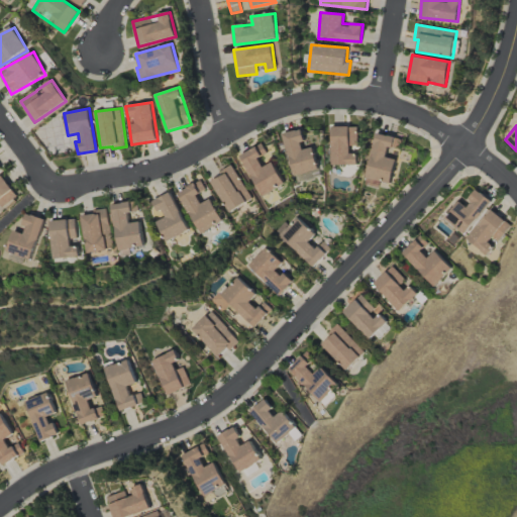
[(330,165),(357,165),(357,126),(331,126),(330,165)]
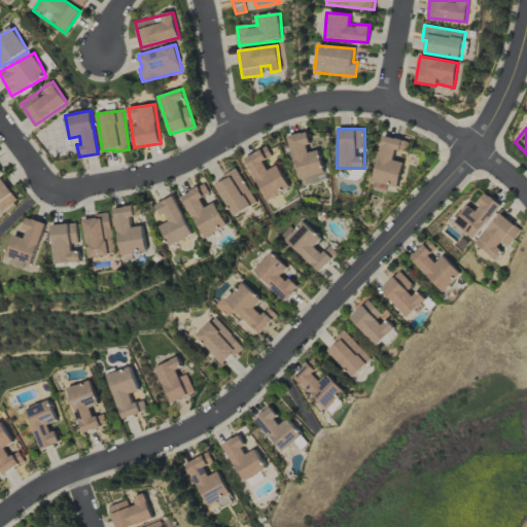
[(288,136),(299,179),(324,173),(318,149),(311,151),(306,132),(288,136)]
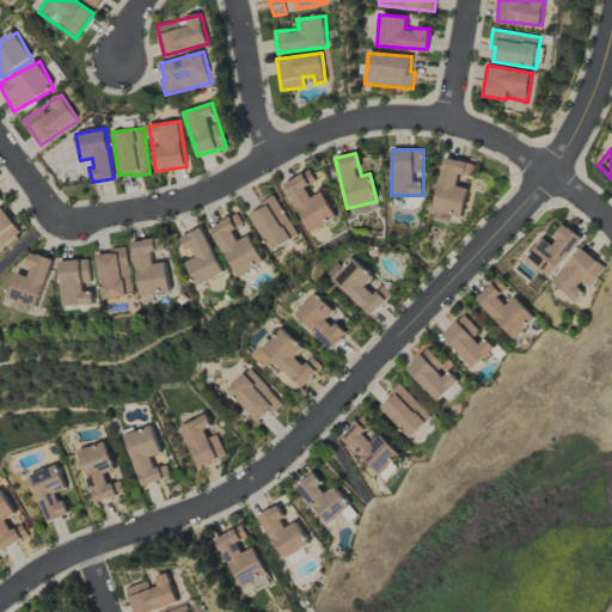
[(463,218),(467,189),(457,187),(459,173),(472,176),(475,164),(444,158),(432,219),(447,221),(450,215),(463,218)]
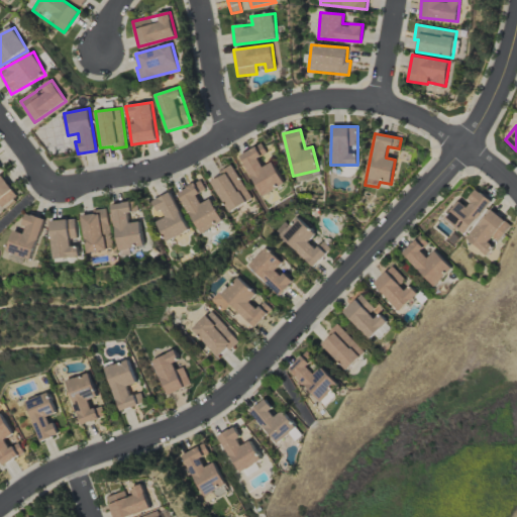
[(263,196),(285,184),(272,162),(263,167),(257,159),(267,153),(262,143),(239,156),(263,196)]
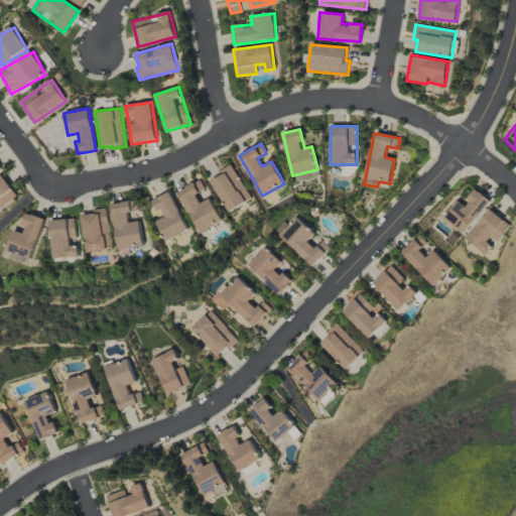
[(251,199),(232,166),(209,179),(229,213),(251,199)]
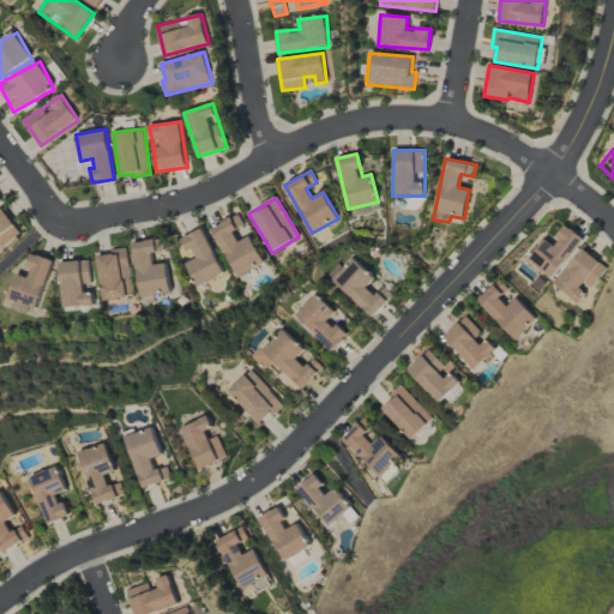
[(0,247),(19,233),(1,208),(0,209),(0,247)]
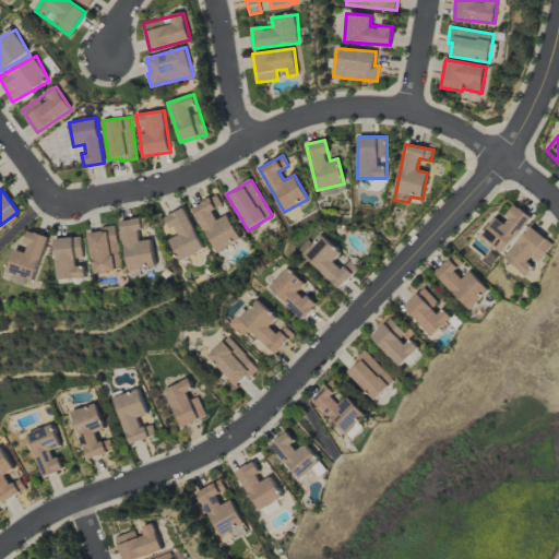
[(192,207),(216,253),(241,239),(228,214),(217,221),(212,211),(222,205),(216,194),(192,207)]
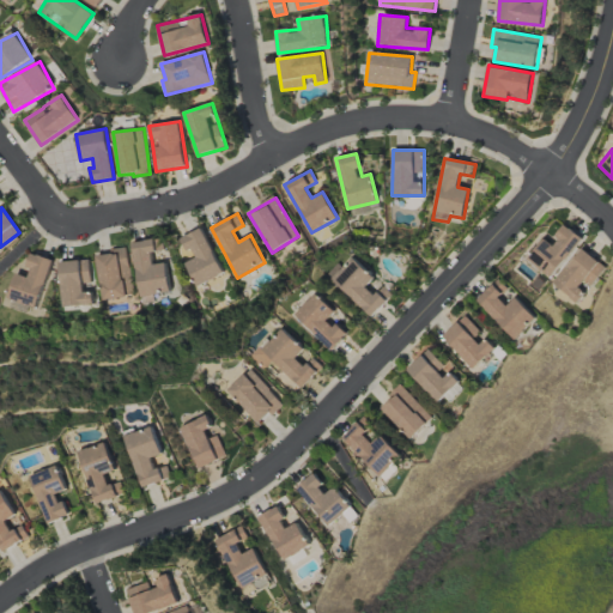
[(565,222),(570,226),(571,225),(583,236),(551,275),(545,271),(536,265),(538,265),(528,256),(532,253),(530,252),(533,248),(534,249),(545,236),(554,244),(560,237),(556,234),(565,222)]
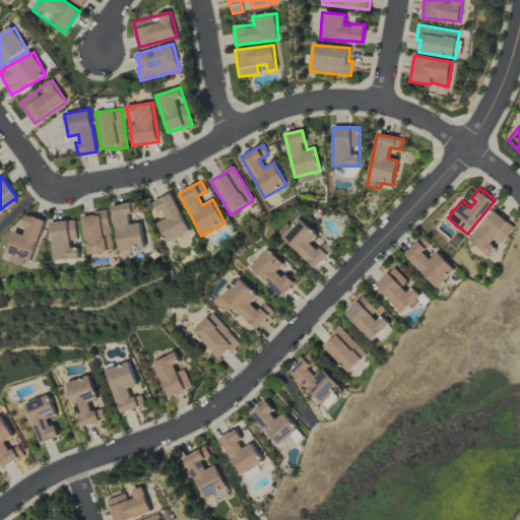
[(140,222),(130,224),(128,214),(139,212),(137,201),(112,206),(119,252),(144,248),(140,222)]
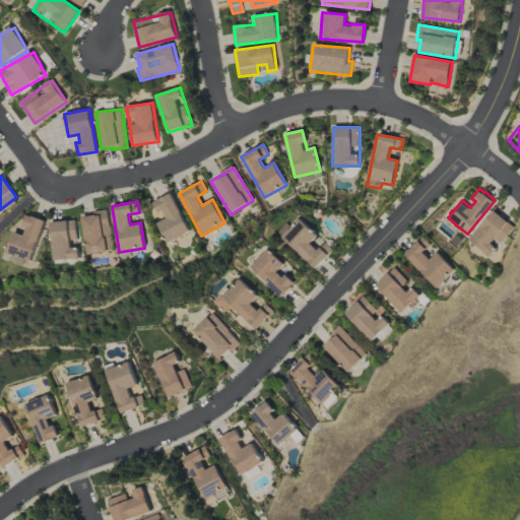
[(81,217),(86,255),(113,251),(107,209),(92,211),(92,215),(81,217)]
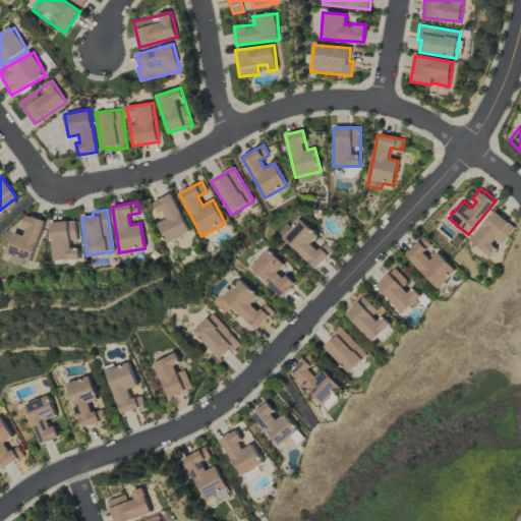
[(495,211),(515,227),(502,242),(496,238),(491,243),(497,248),(489,256),(483,251),(484,251),(470,240),(495,211)]
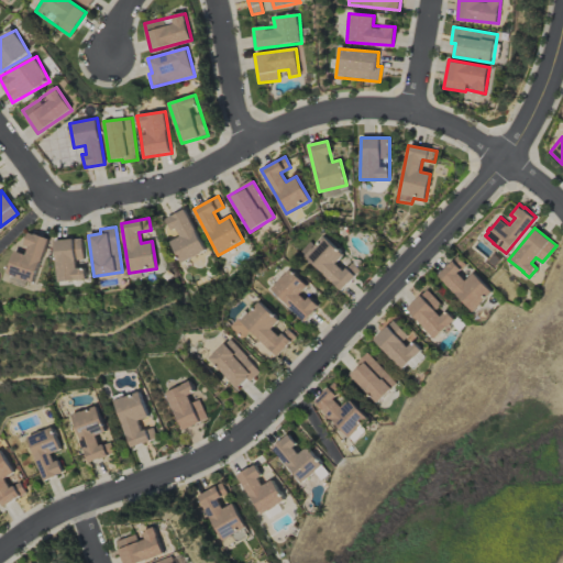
[(7,275),(34,283),(47,239),(28,232),(23,246),(28,247),(24,254),(13,251),(7,275)]
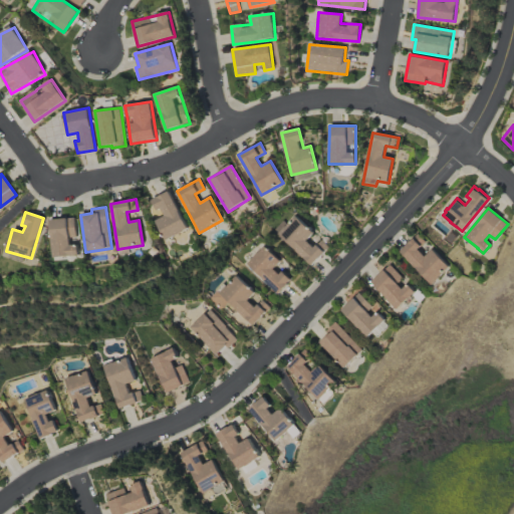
[(329,247),(323,242),(317,248),(308,240),(314,233),(294,215),(277,233),(312,266),(329,247)]
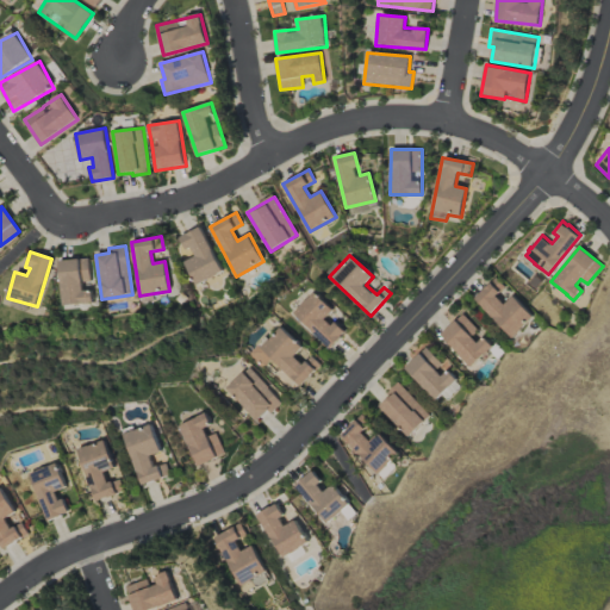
[(60,260),(61,305),(92,304),(92,290),(82,291),(82,282),(89,281),(88,259),(60,260)]
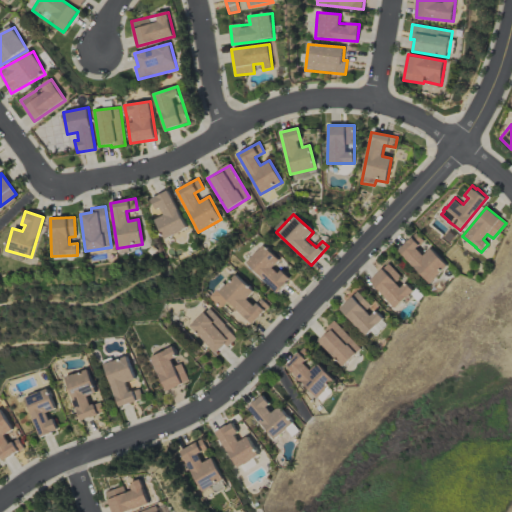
[(431,248),(424,256),(417,249),(424,241),(416,233),(398,252),(432,283),(449,265),(431,248)]
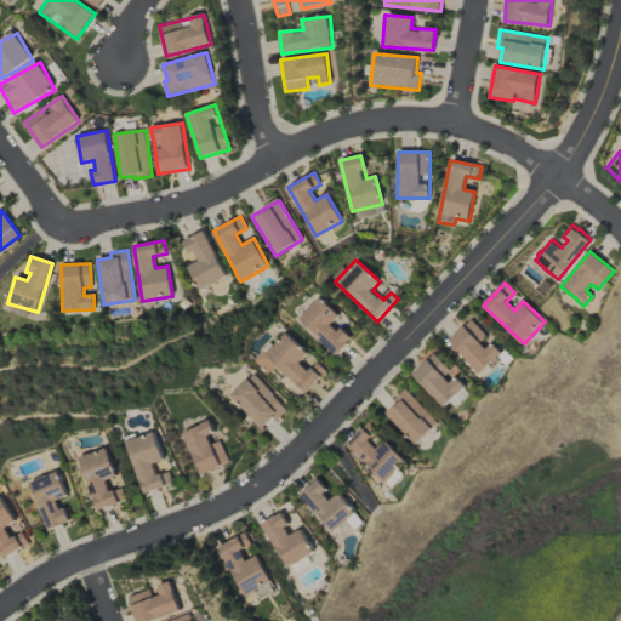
[(300,320),(337,355),(352,340),(334,323),(341,315),(320,297),(300,320)]
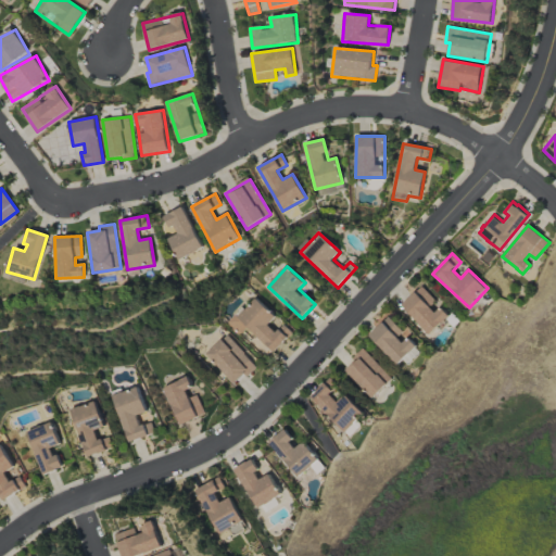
[(440,304),(422,286),(402,305),(430,336),(451,316),(440,304)]
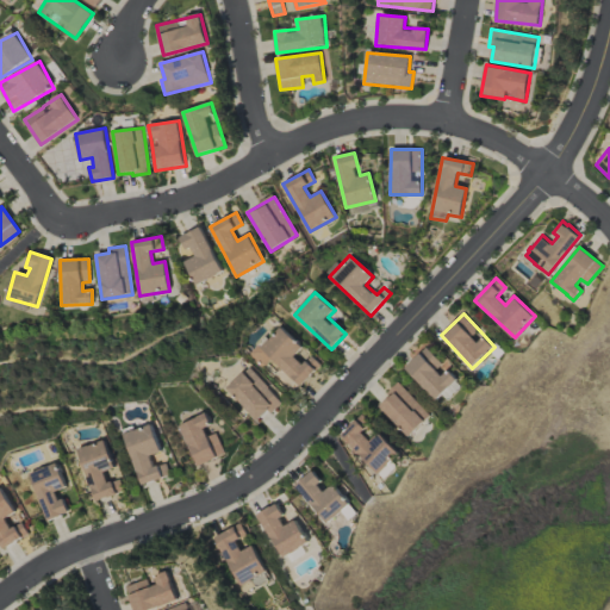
[(304,348),(280,325),(251,355),(272,375),(280,366),(300,387),(322,365),(312,355),(303,365),(296,356),(304,348)]
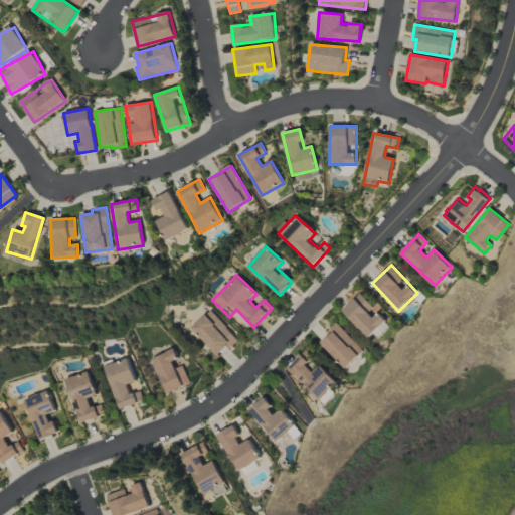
[(342,311),(368,338),(386,320),(360,293),(342,311)]
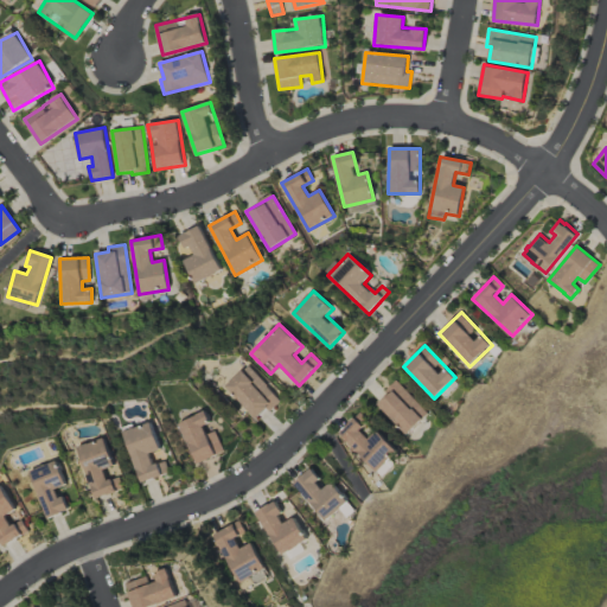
[(280,398),(248,365),(225,387),(257,421),(280,398)]
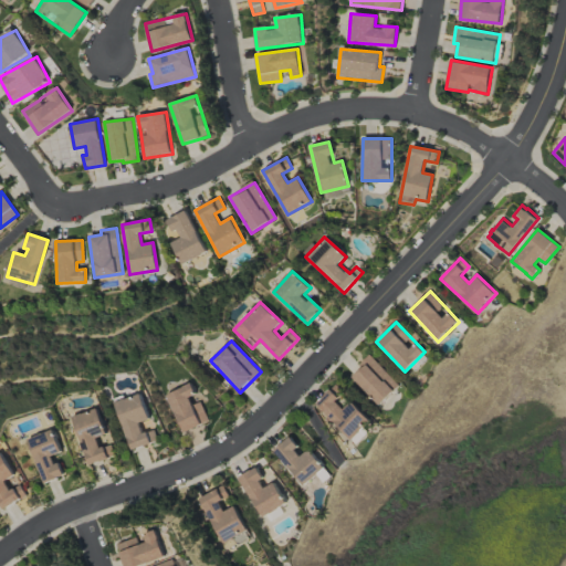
[(379,406),(400,386),(371,355),(350,376),(379,406)]
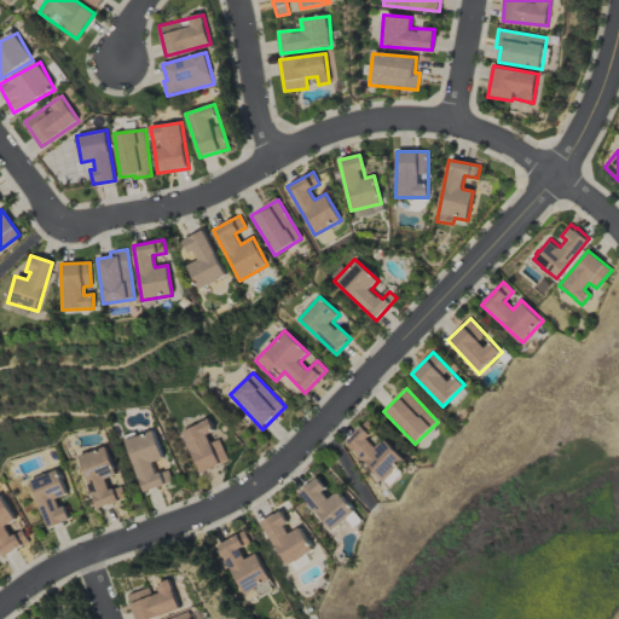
[(230,462),(220,439),(210,443),(208,434),(215,432),(210,420),(183,431),(200,474),(230,462)]
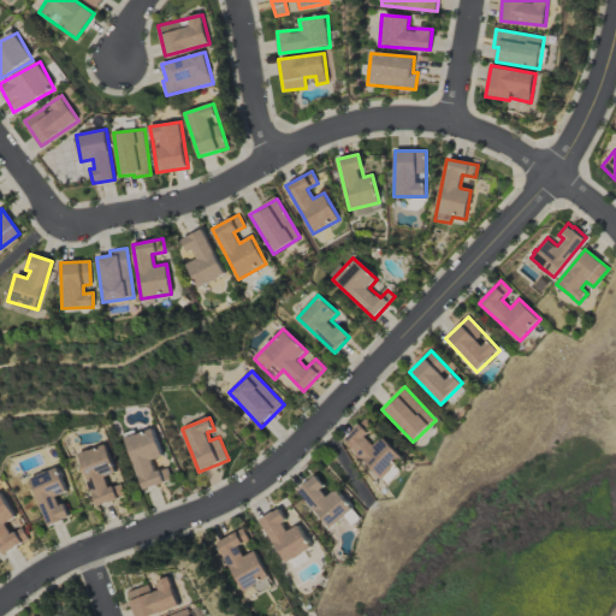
[(344,439),(381,479),(403,458),(383,437),(374,445),(366,437),(375,428),(366,419),(344,439)]
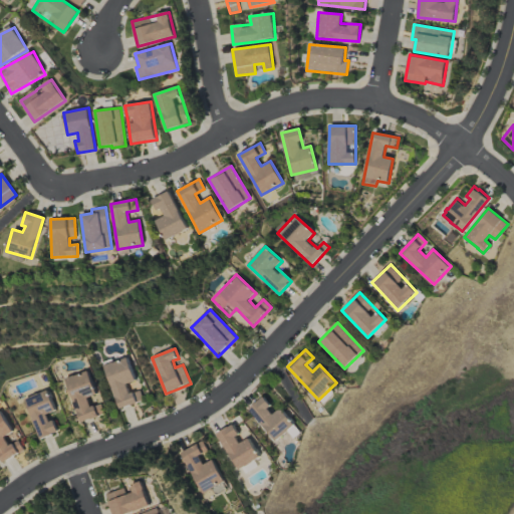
[(118,409),(145,401),(141,391),(130,394),(126,384),(136,381),(129,357),(104,364),(118,409)]
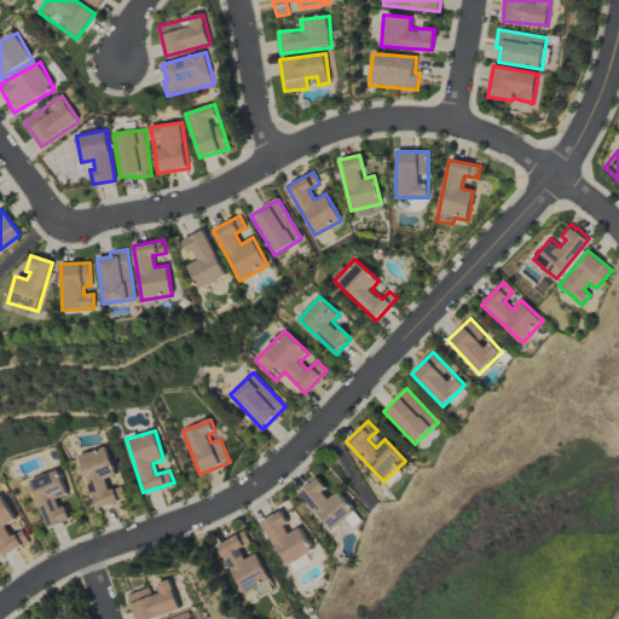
[(79,456),(97,509),(127,499),(122,485),(110,490),(106,479),(117,475),(108,446),(79,456)]
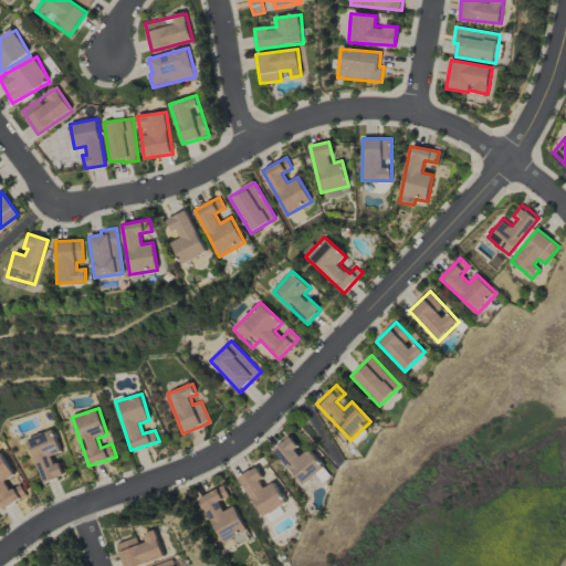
[(62,477),(54,456),(62,452),(53,430),(28,439),(43,483),(62,477)]
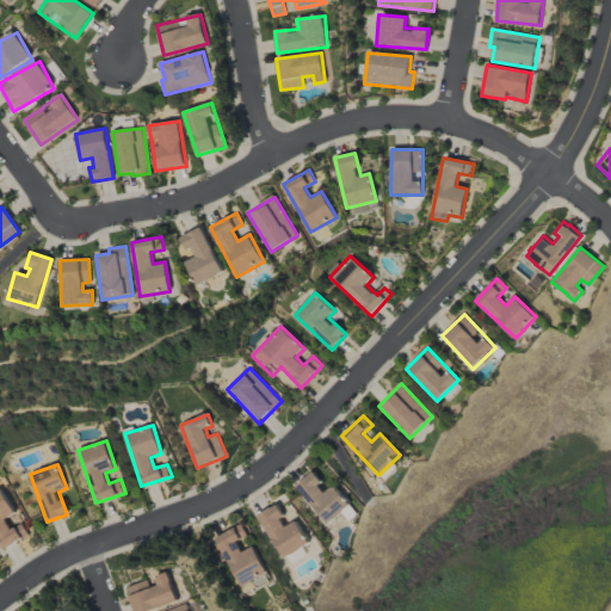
[(325,526),(343,513),(347,522),(357,516),(334,483),(326,491),(313,473),(295,485),(325,526)]
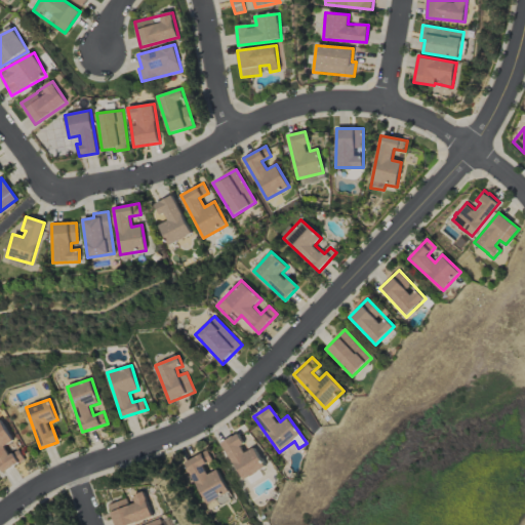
[(13,441),(1,419),(0,419),(0,469),(2,473),(25,459),(18,449),(9,455),(4,446),(13,441)]
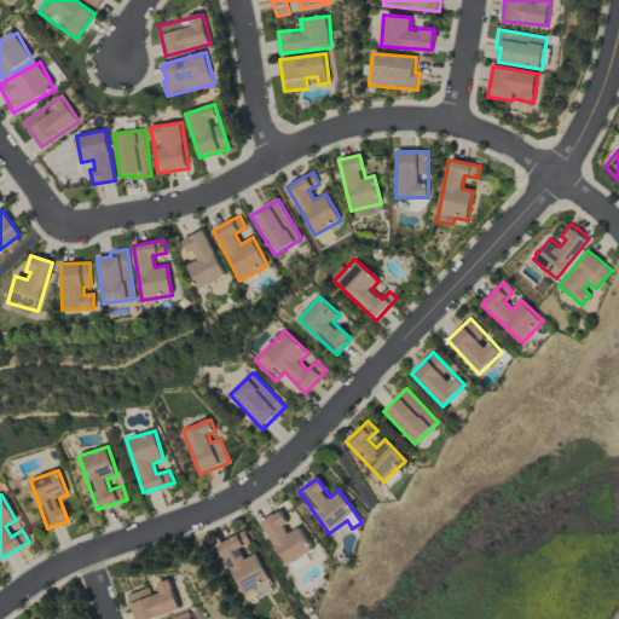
[(301,527),(290,533),(281,513),(262,521),(285,566),(313,551),(301,527)]
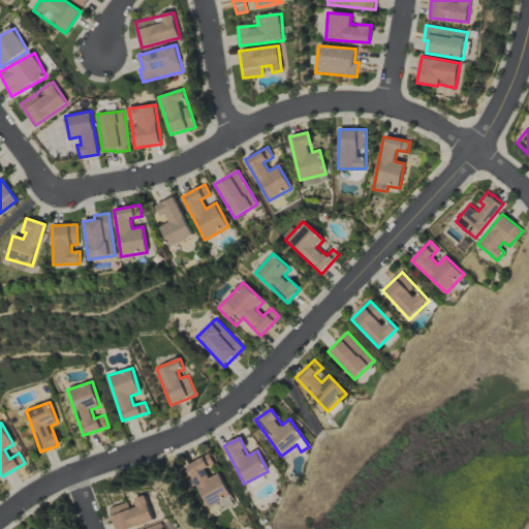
[(209,512),(232,501),(219,473),(210,477),(205,469),(214,465),(210,455),(187,465),(209,512)]
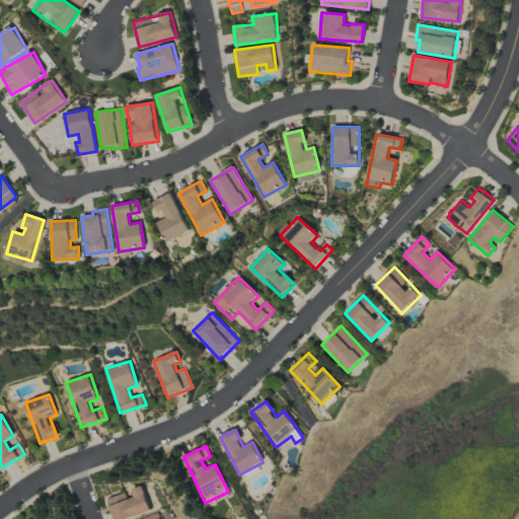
[(108,498),(114,518),(124,518),(151,513),(145,486),(131,490),(131,494),(108,498)]
